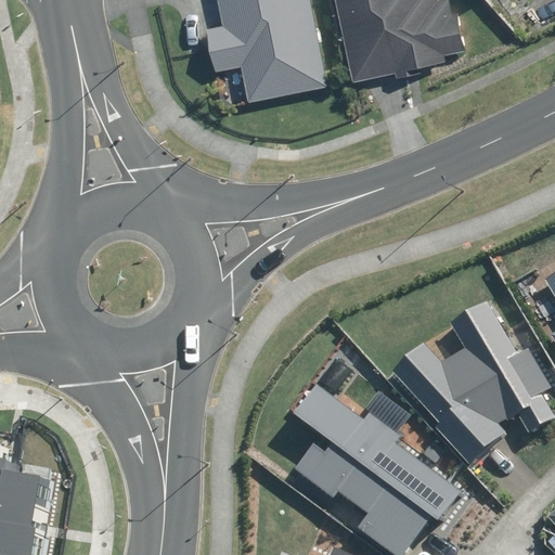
[(318,0),(218,0),(226,33),(193,40),(204,89),(247,79),(253,105),(337,86),(318,0)]
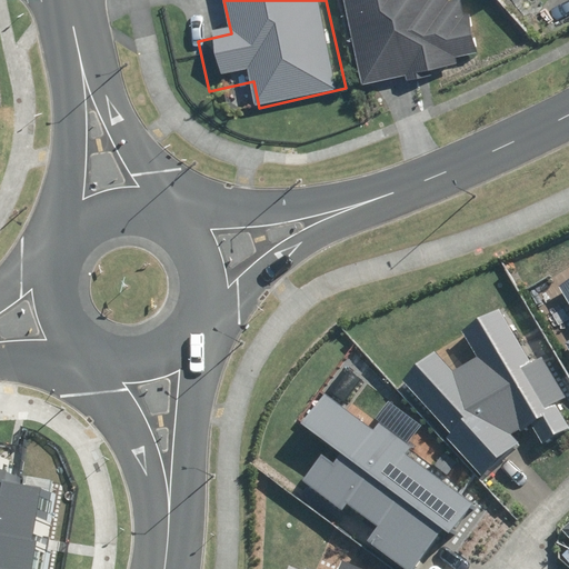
[(345,0),(363,90),(408,81),(410,90),(450,81),(449,73),(487,65),(486,58),(501,55),(497,36),(505,33),(500,13),(492,16),(489,0),(480,2),(479,0),(345,0)]
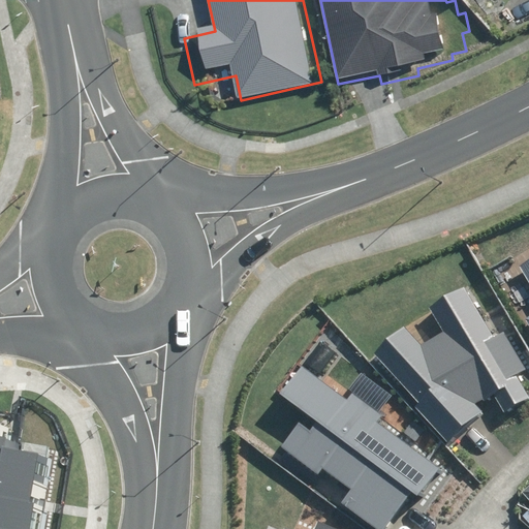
[(528,260),(519,267),(528,284),(528,317),(528,318),(528,320),(528,260)]
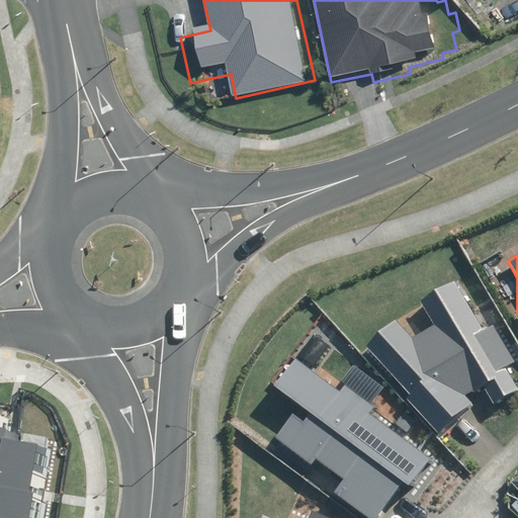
[(407,399),(439,433),(473,403),(467,397),(483,387),(492,404),(517,390),(505,367),(514,361),(494,325),(482,330),(454,282),(419,299),(434,326),(412,337),(396,319),(364,345),(412,396),(407,399)]
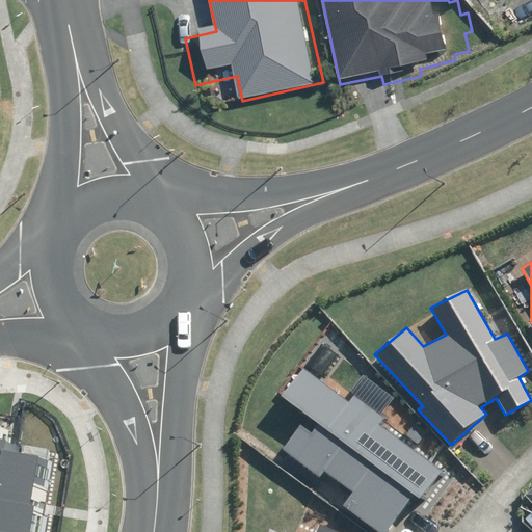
[(342,507),(375,531),(386,531),(414,494),(420,499),(440,472),(377,426),(383,417),(355,396),(351,402),(302,367),(282,396),(318,423),(312,431),(303,425),(284,451),(320,477),(325,471),(353,491),(342,507)]
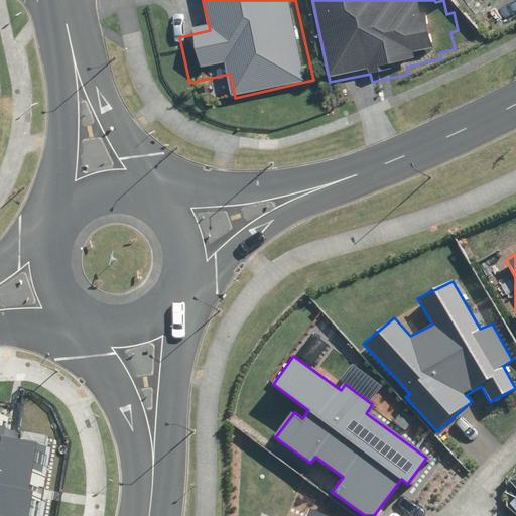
[(0,486),(2,487),(0,511),(0,515),(9,515),(46,515),(53,440),(12,437),(14,413),(0,411),(0,486)]
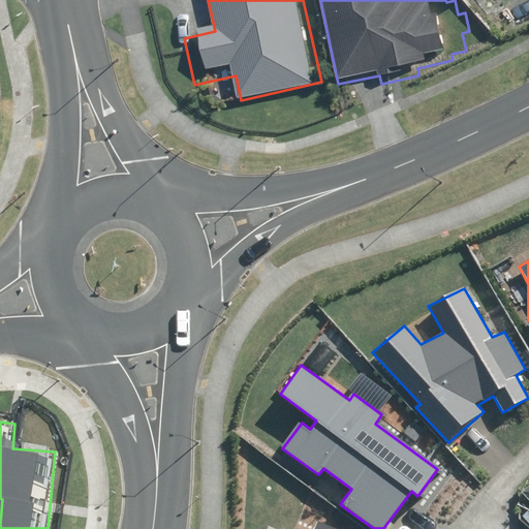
All buildings are outlined.
